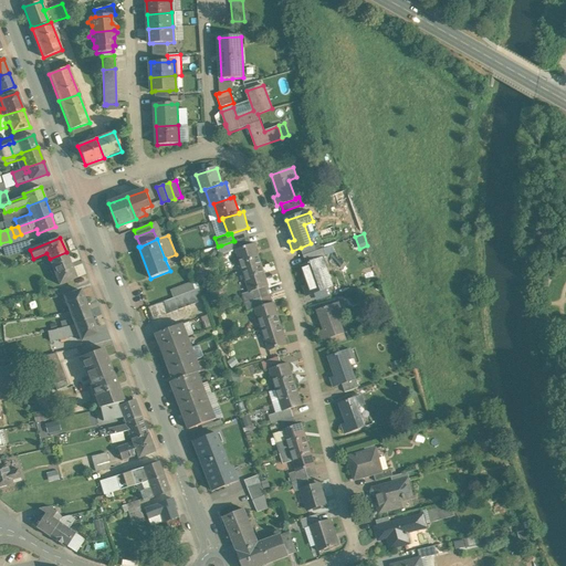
[(233,241),(221,245),(224,253),(237,250),(234,241),(233,241)]
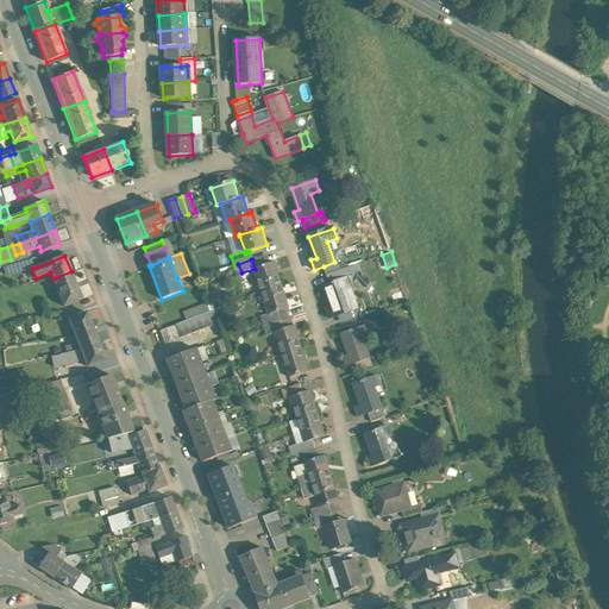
[(334,262),(324,267),(326,275),(341,270),(338,261),(334,262)]
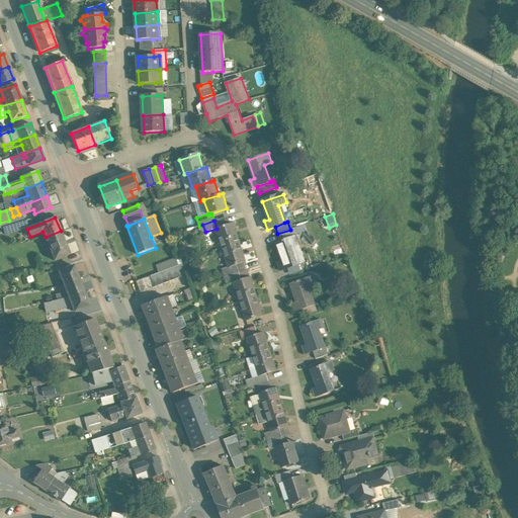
[(298,233),(307,230),(304,222),(290,228),(295,226),(298,233)]
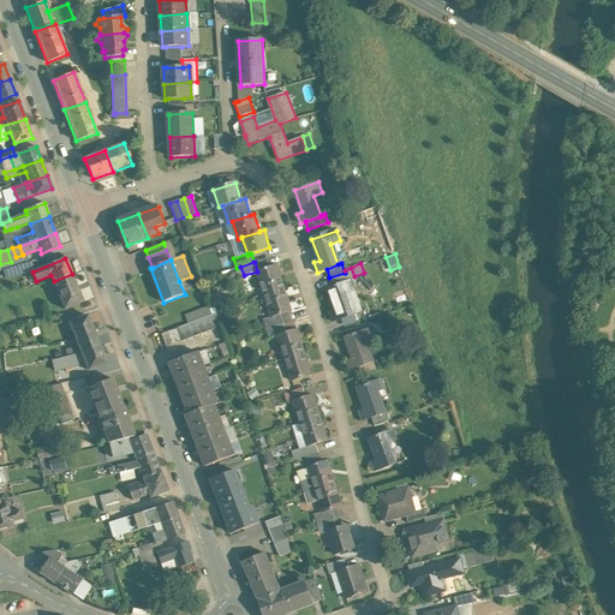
[(27,264),(13,268),(16,275),(29,272),(27,264)]
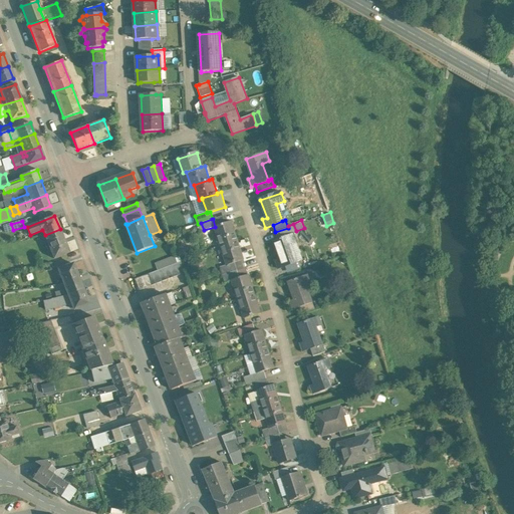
[(237,241),(231,222),(215,227),(217,235),(218,235),(222,246),(237,241)]
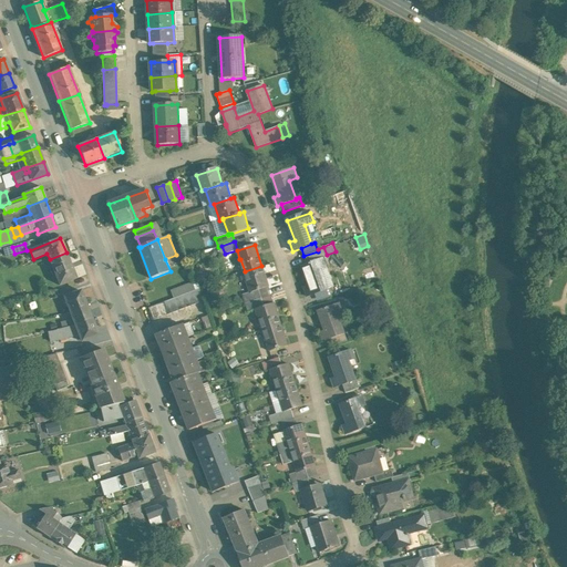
[(318,251),(303,256),(307,264),(323,258),(327,257),(323,249),(318,251)]
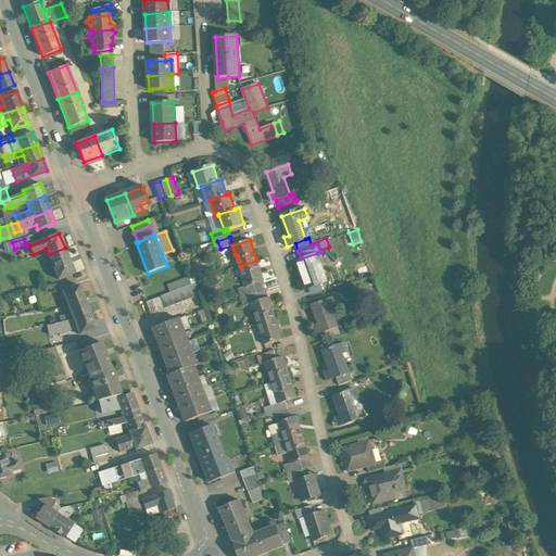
[(65,248),(49,254),(59,280),(75,274),(65,248)]
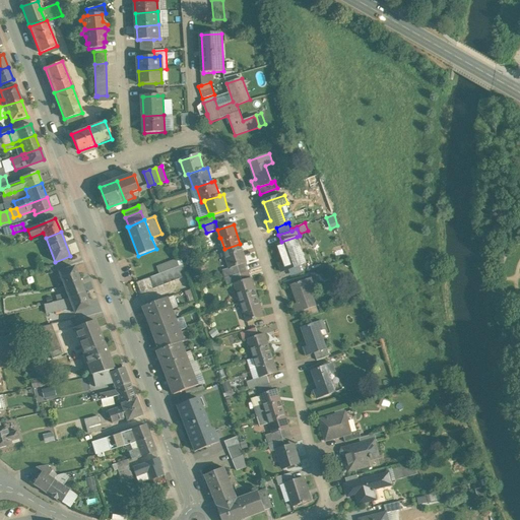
[(281,242),(276,244),(282,262),(278,263),(281,271),(299,265),(293,248),(300,245),(297,237),(281,242)]
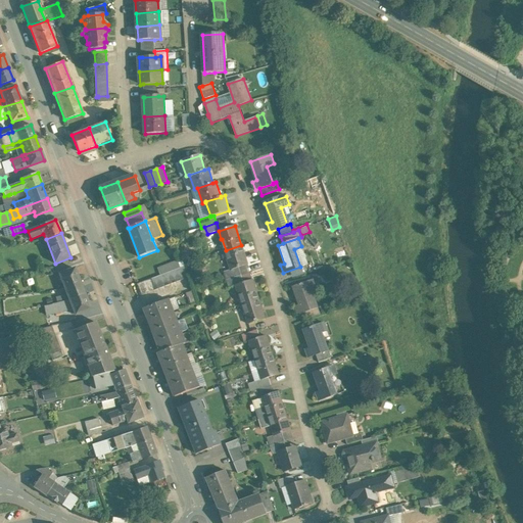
[(241,245),(226,250),(229,262),(228,262),(231,270),(239,268),(241,275),(250,272),(241,245)]
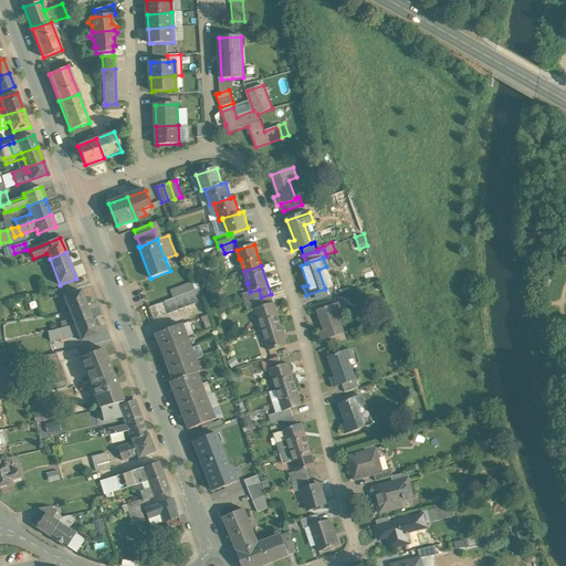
[(250,292),(242,294),(245,303),(261,297),(259,290),(250,292)]
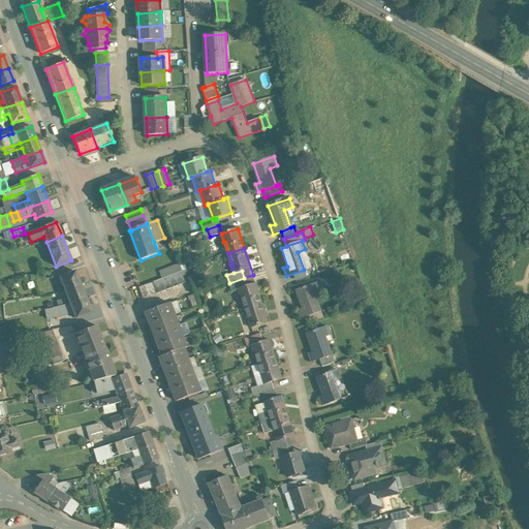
[(75,272),(59,278),(62,285),(63,284),(65,291),(81,285),(75,272)]
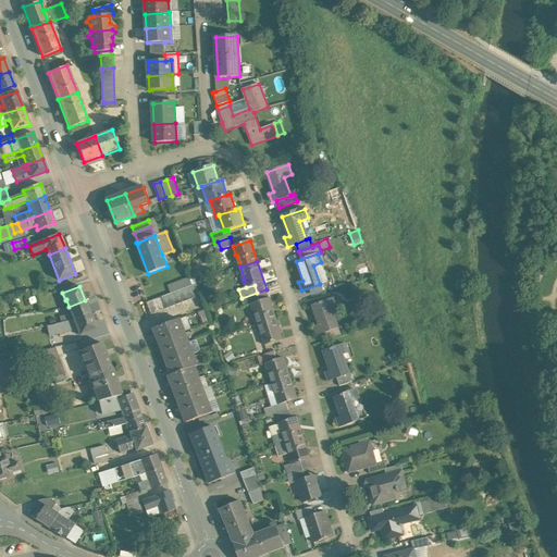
[(267,289),(257,293),(259,300),(251,304),(258,324),(275,319),(267,289)]
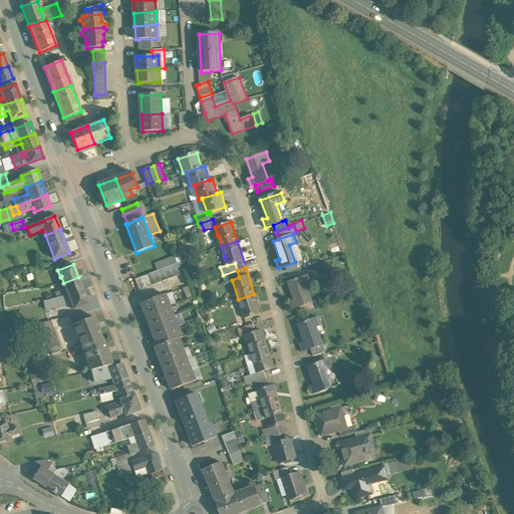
[(158,270),(152,272),(157,284),(162,282),(158,270)]
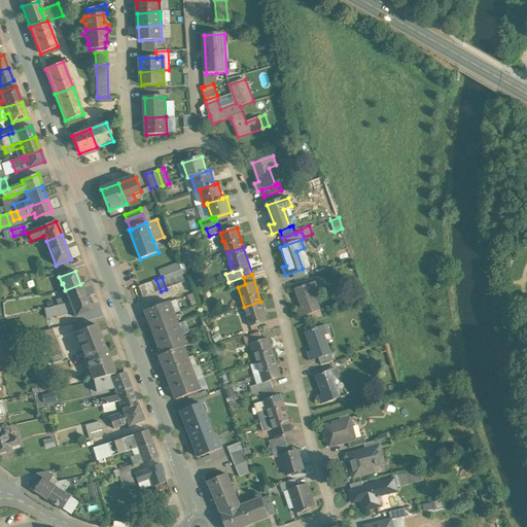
[(243,277),(229,282),(231,289),(238,287),(245,284),(243,277)]
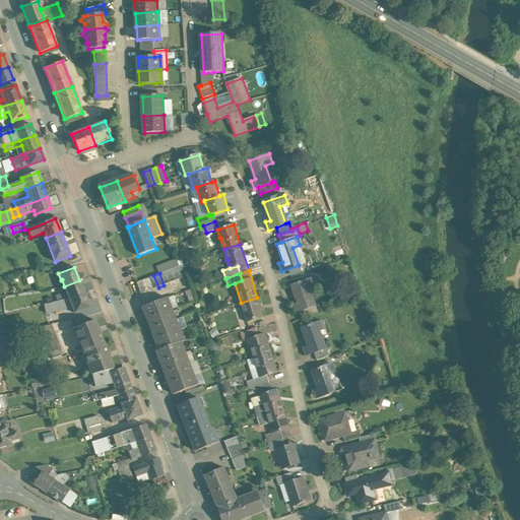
[(153,275),(148,278),(152,289),(158,287),(153,275)]
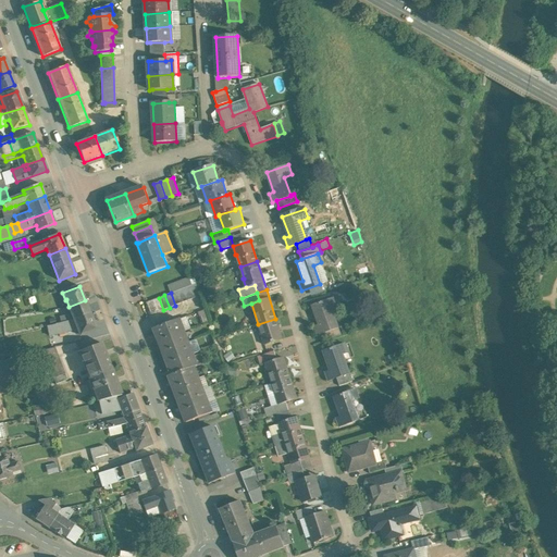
[(333,297),(311,306),(319,324),(313,326),(317,335),(335,329),(329,310),(336,307),(333,297)]
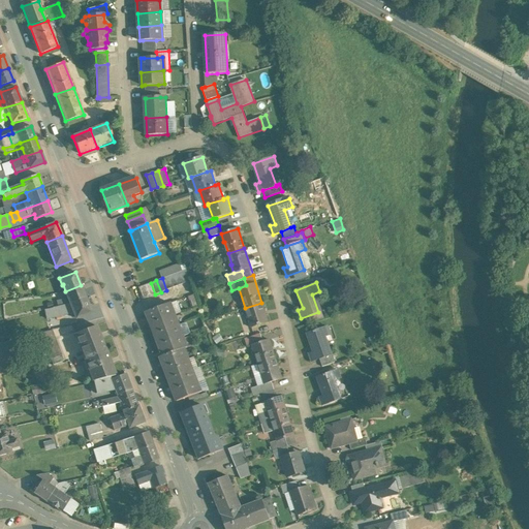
[(151,283),(145,285),(149,297),(155,294),(151,283)]
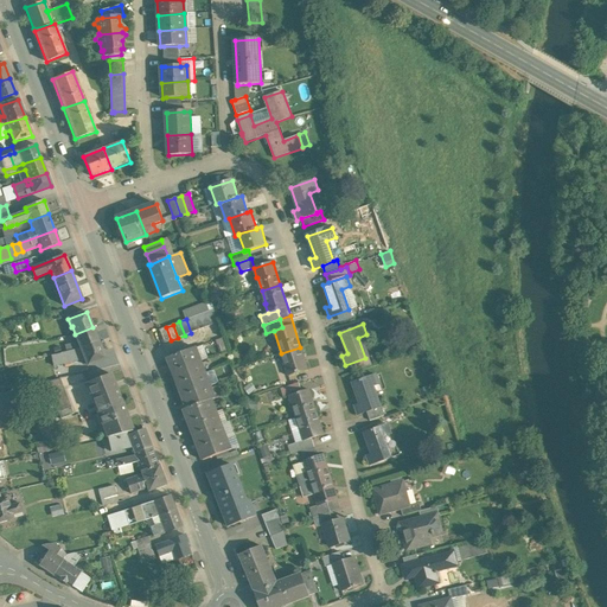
[(93,327),(75,334),(81,349),(98,342),(93,327)]
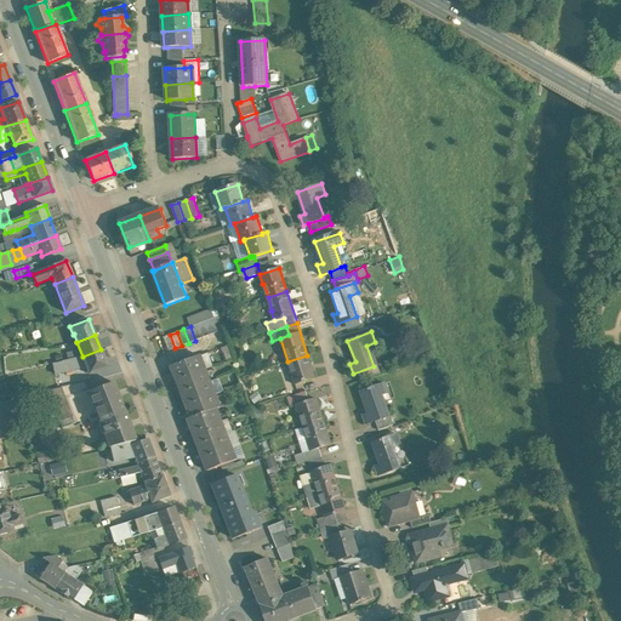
[(170,335),(163,337),(169,351),(175,348),(170,335)]
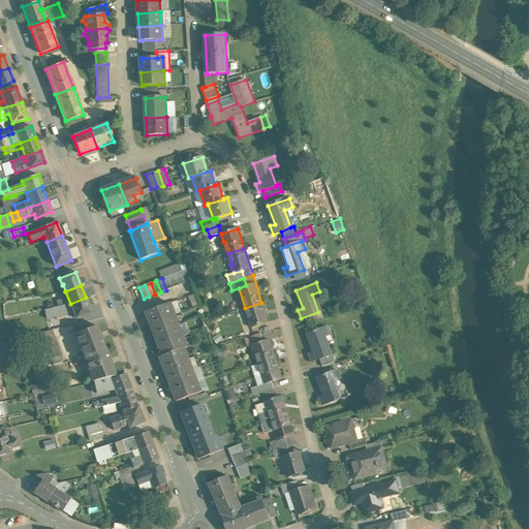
[(86,298),(70,304),(72,309),(75,318),(91,312),(86,298)]
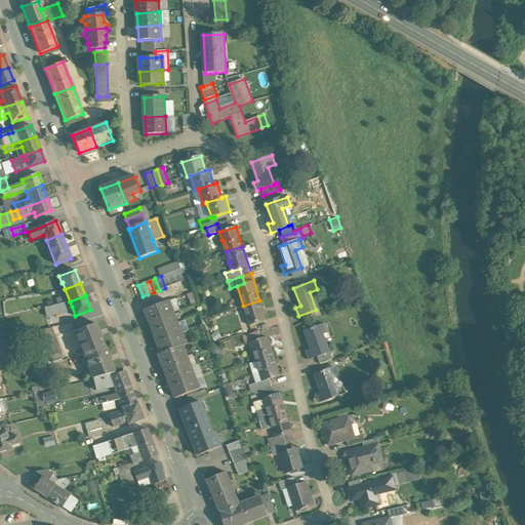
[(169,300),(145,310),(149,321),(173,312),(169,300)]
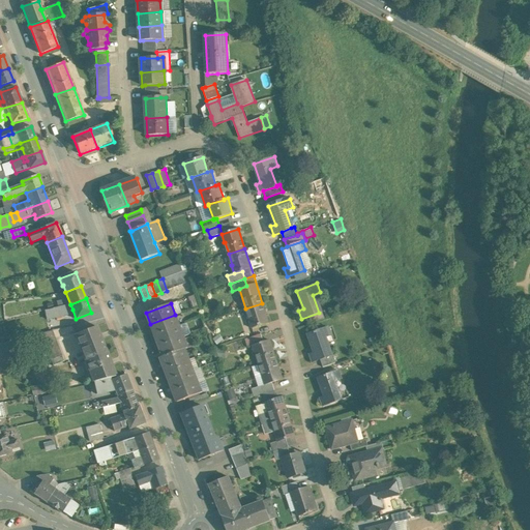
[(262,303),(245,308),(252,328),(268,323),(262,303)]
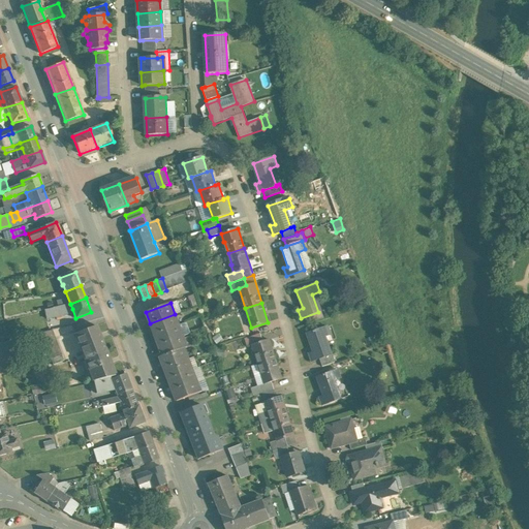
[(70,304),(44,310),(47,319),(67,314),(66,311),(72,309),(70,304)]
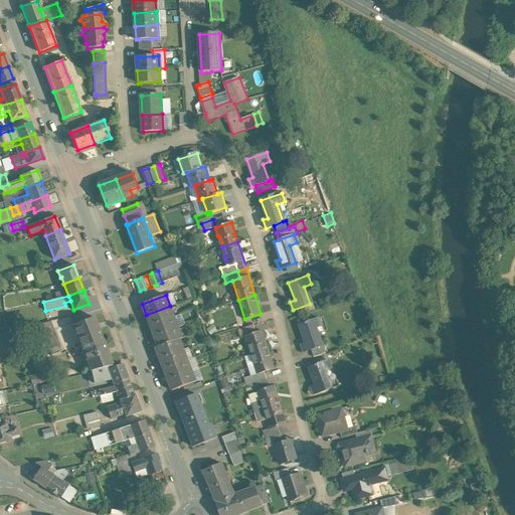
[(170,306),(146,315),(150,326),(174,317),(170,306)]
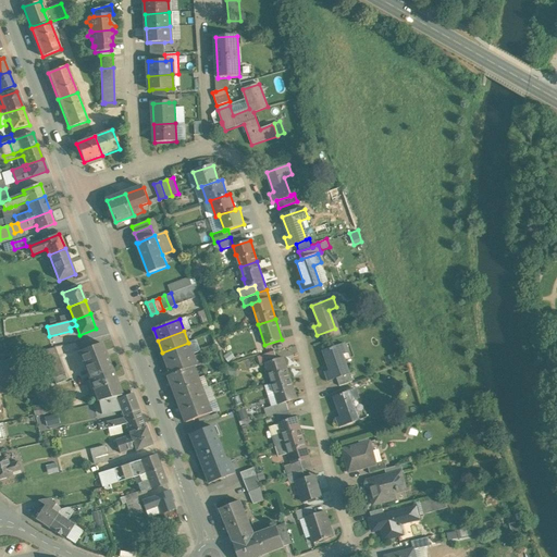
[(196,339),(189,343),(194,353),(200,349),(196,339)]
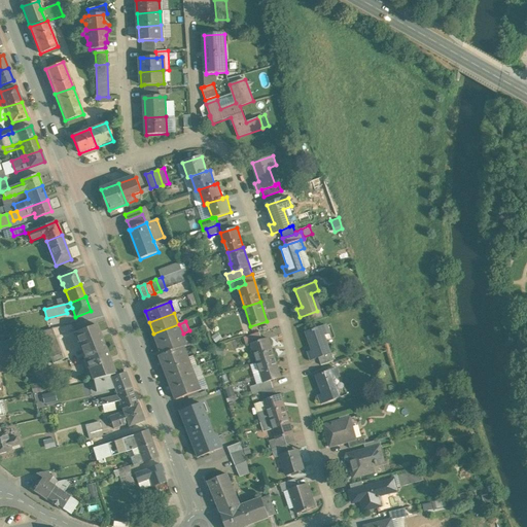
[(105,349),(96,324),(74,332),(83,356),(105,349)]
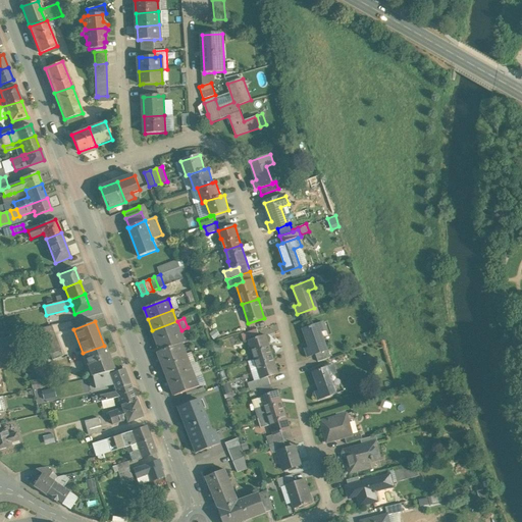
[(176,321),(152,330),(156,341),(180,331),(176,321)]
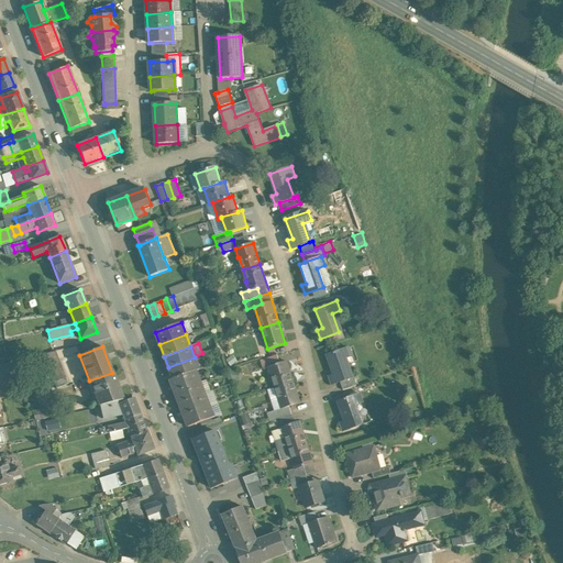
[(349,348),(327,355),(333,374),(329,376),(332,385),(340,382),(350,378),(343,360),(352,356),(349,348)]
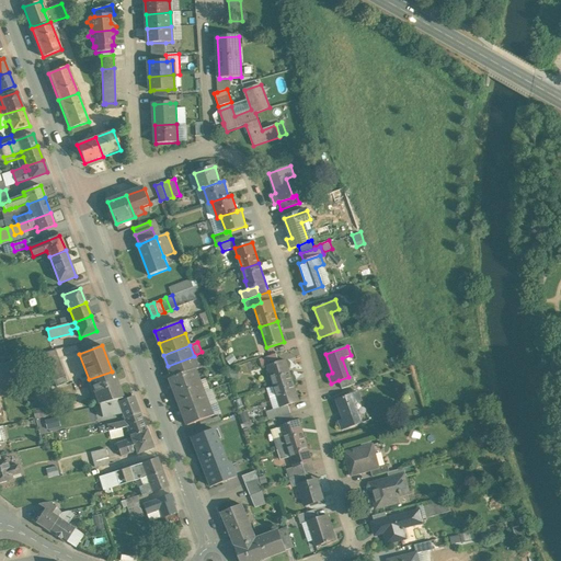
[(65,377),(55,351),(43,353),(54,381),(65,377)]
